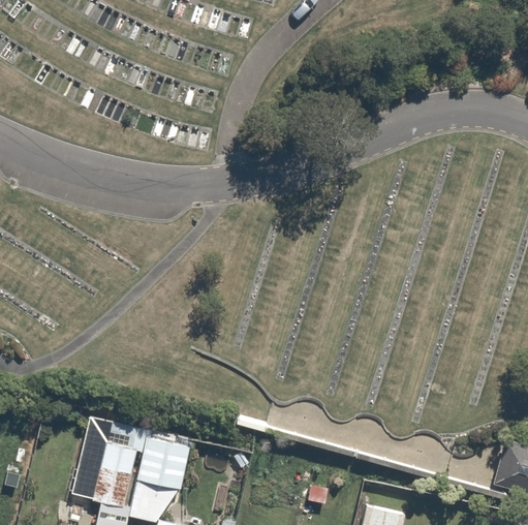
[(141,430),(85,418),(67,495),(102,503),(97,524),(126,524),(130,510),(123,507),(141,430)]
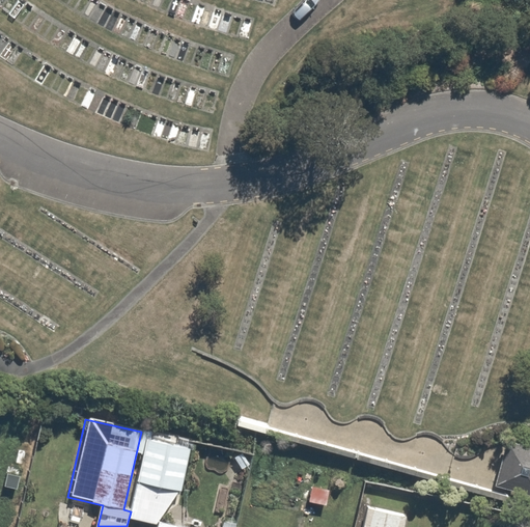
[(193,446),(146,437),(137,481),(184,492),(193,446)]
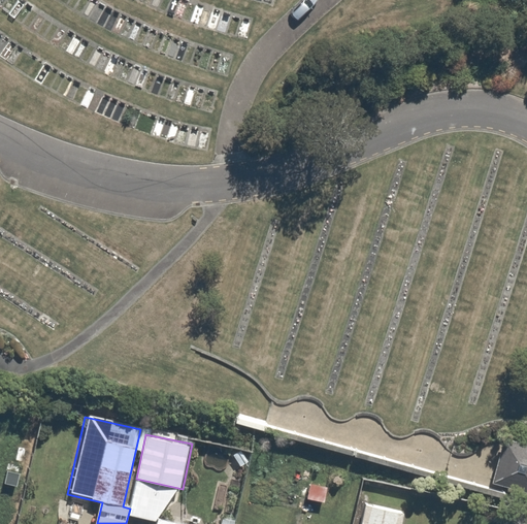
[(526,445),(501,440),(492,489),(526,495),(526,445)]
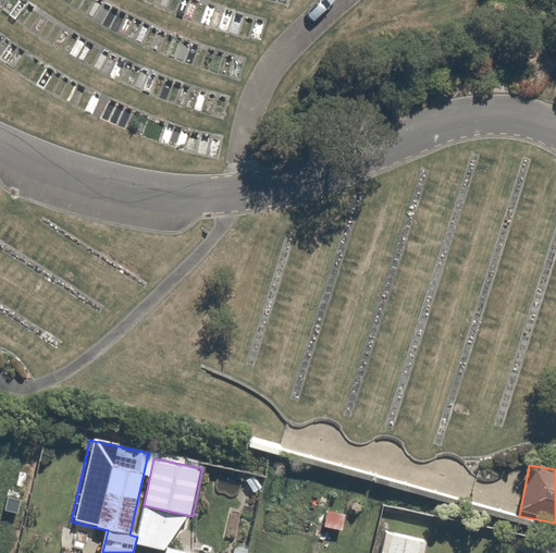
[(423,552),(425,543),(382,536),(379,552),(423,552)]
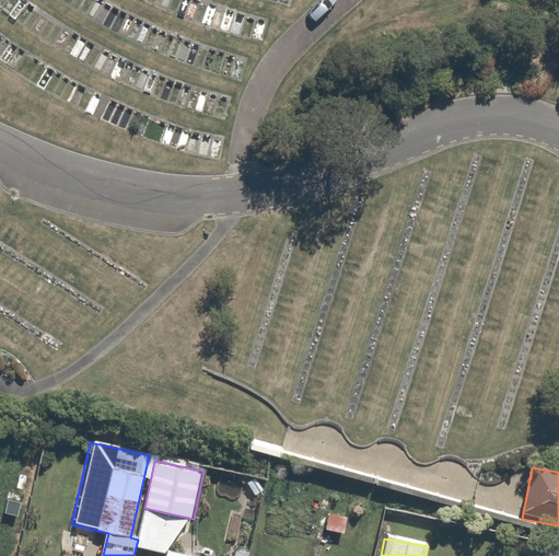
All buildings are outlined.
